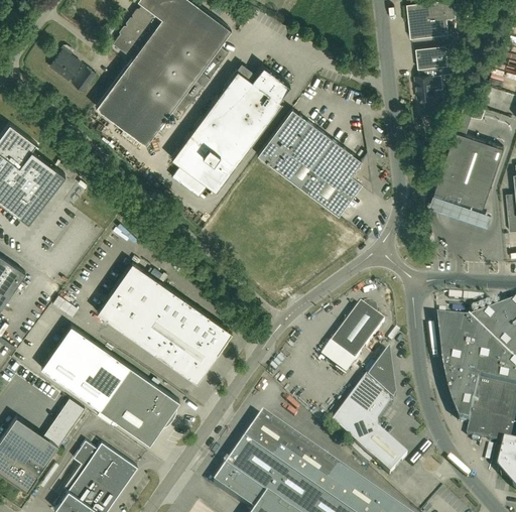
[(96,109),(145,146),(169,114),(179,121),(228,55),(219,48),(231,31),(187,0),(139,0),(138,2),(143,5),(113,46),(132,60),(96,109)]
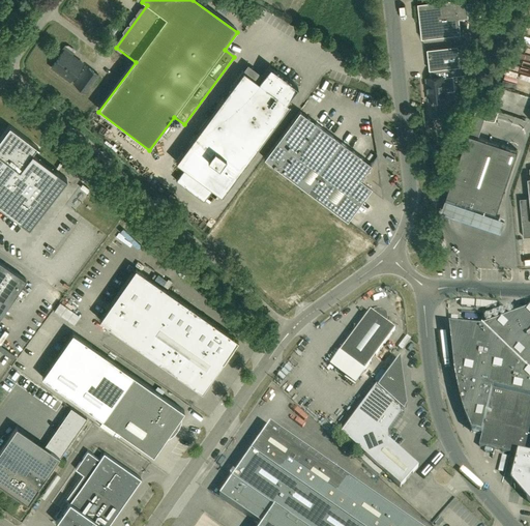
[(461,38),(460,23),(468,22),(466,2),(457,3),(417,8),(421,42),(461,38)]
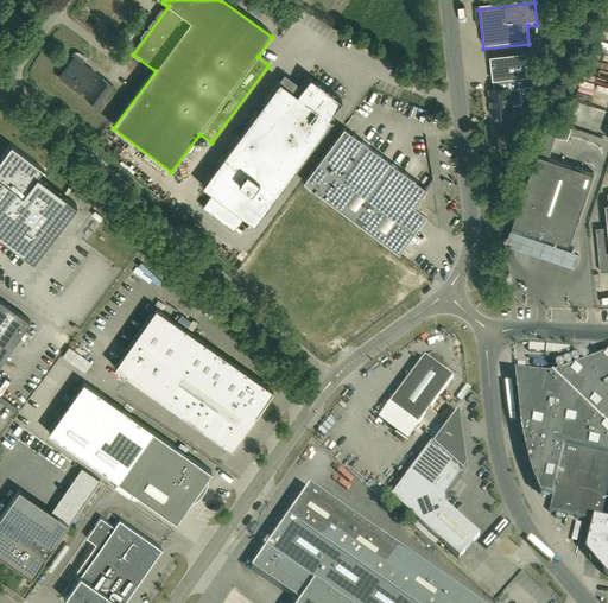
[(525,57),(491,62),(493,86),(495,84),(525,81),(529,81),(537,80),(545,55),(525,57)]
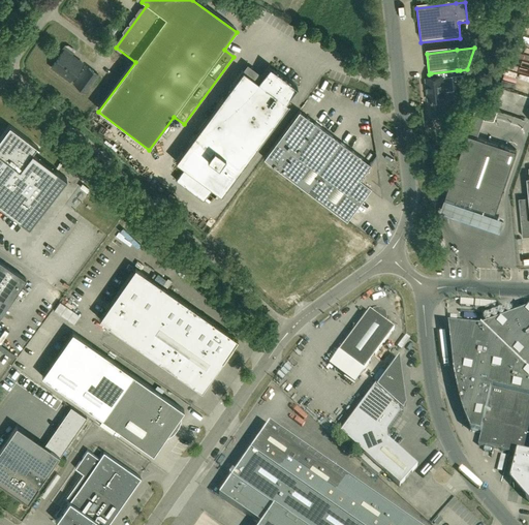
[(83,67),(64,54),(52,70),(70,85),(83,67)]
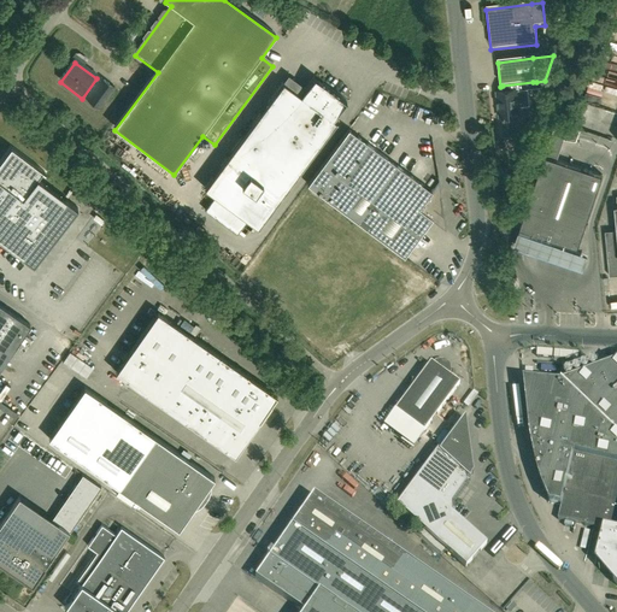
[(116,92),(101,81),(84,103),(100,113),(116,92)]
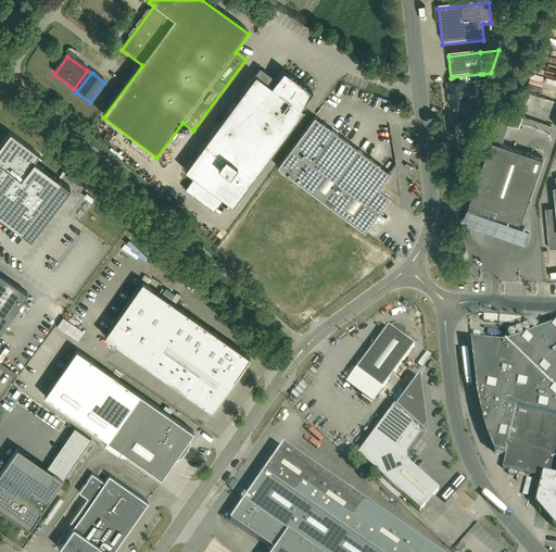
[(212,217),(222,205),(231,211),(303,116),(300,114),(313,95),(283,74),(276,86),(260,73),(182,176),(192,184),(185,196),(212,217)]
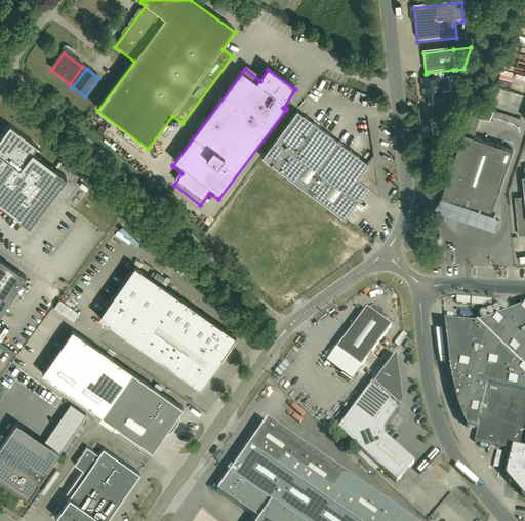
[(429,81),(422,82),(426,104),(429,103),(429,105),(430,105),(430,103),(443,102),(442,93),(450,92),(448,80),(454,79),(460,78),(463,69),(456,70),(453,70),(428,73),(429,81)]
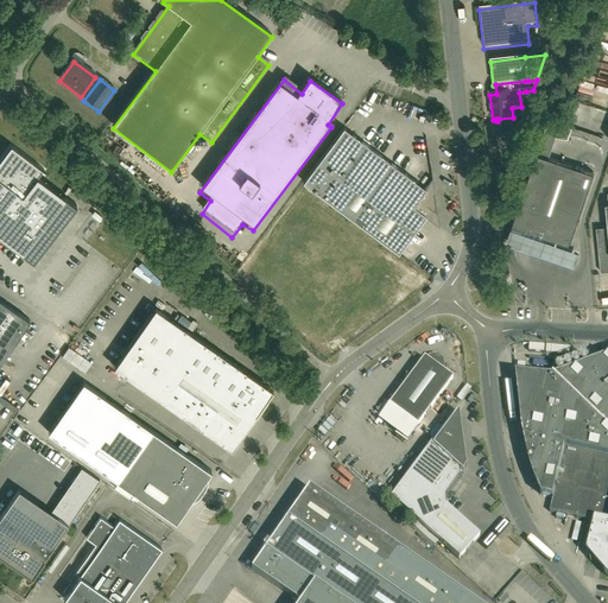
[(564,127),(567,120),(565,120),(552,115),(550,122),(561,126),(564,127)]
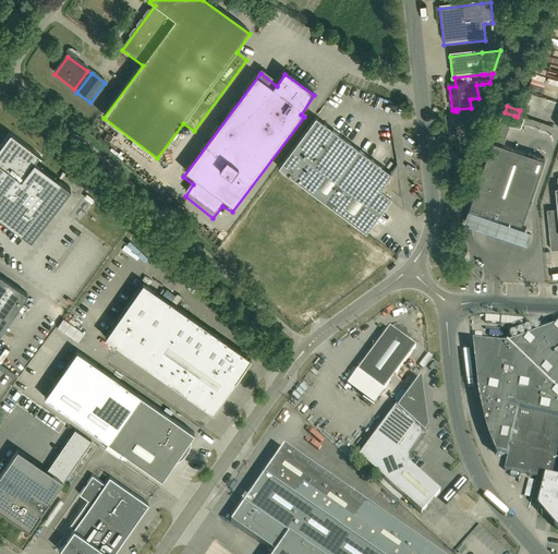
[(522,229),(545,163),(504,149),(513,119),(502,115),(470,212),(481,215),(490,219),(492,218),(522,229)]
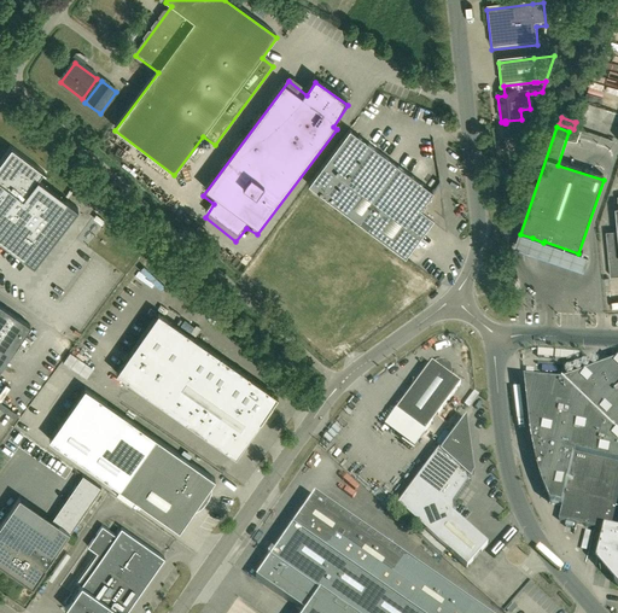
[(444,221),(442,220),(443,217),(444,215),(444,212),(444,210),(444,208),(443,205),(441,203),(439,202),(442,198),(439,186),(432,196),(350,134),(309,190),(406,262),(433,225),(447,234),(444,221)]
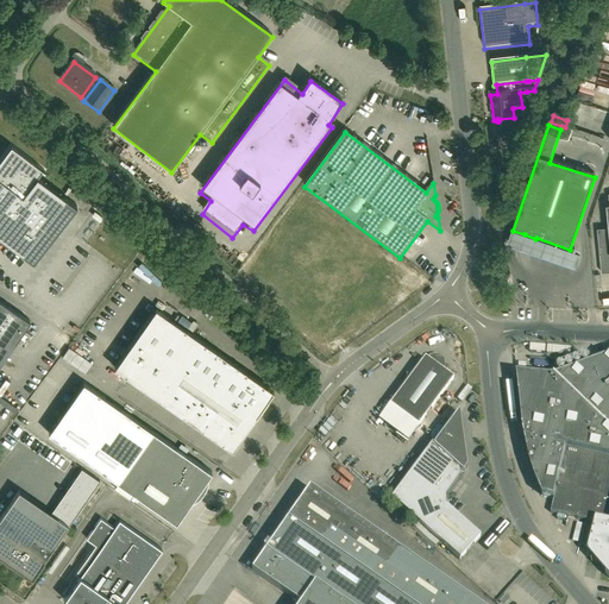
[(0,241),(23,259),(33,268),(76,209),(71,205),(66,201),(37,180),(42,174),(44,175),(11,149),(0,163),(0,241)]
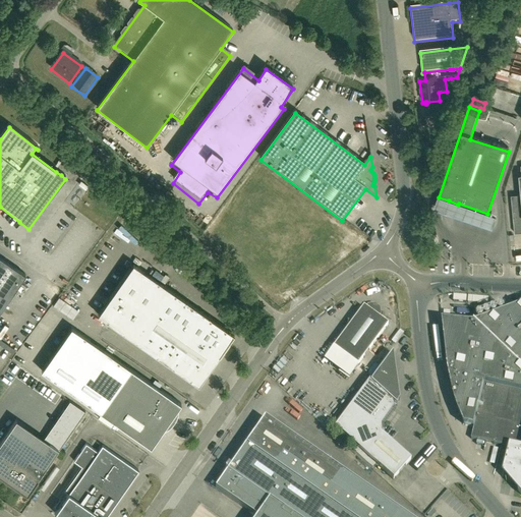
[(520,196),(511,197),(513,233),(520,232),(520,176),(520,177),(520,195),(520,196)]
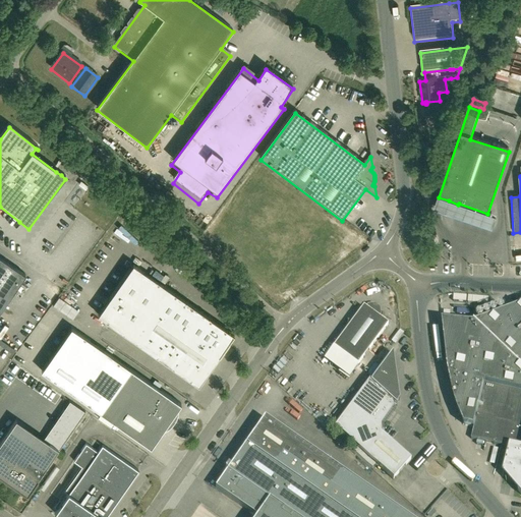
[(0,314),(25,278),(0,260),(0,314)]
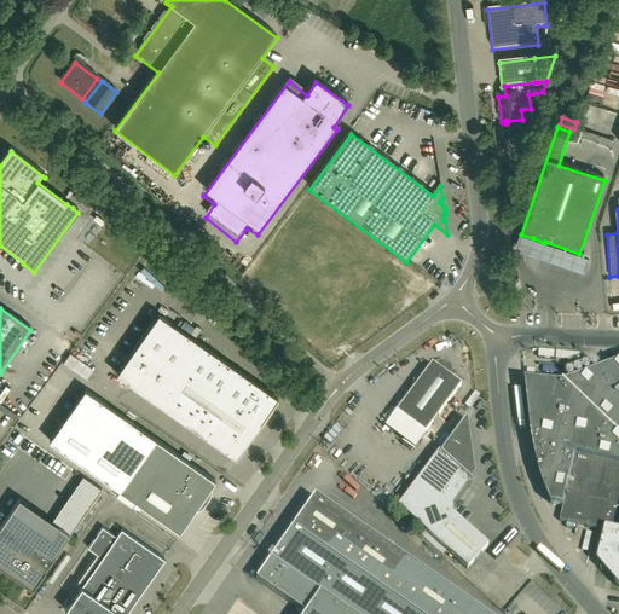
[(248,380),(157,317),(116,377),(236,462),(260,427),(278,401),(248,380)]
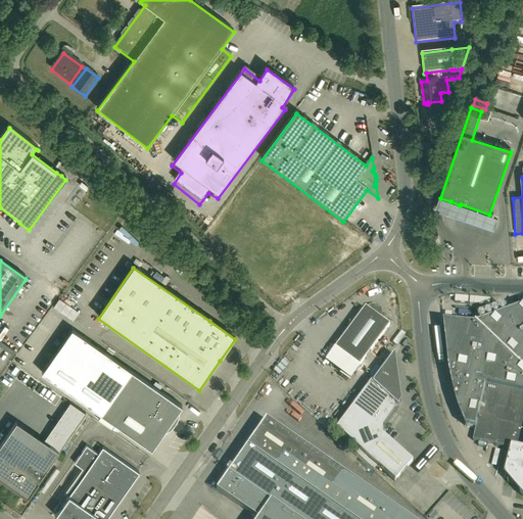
[(59,302),(53,311),(74,325),(79,317),(59,302)]
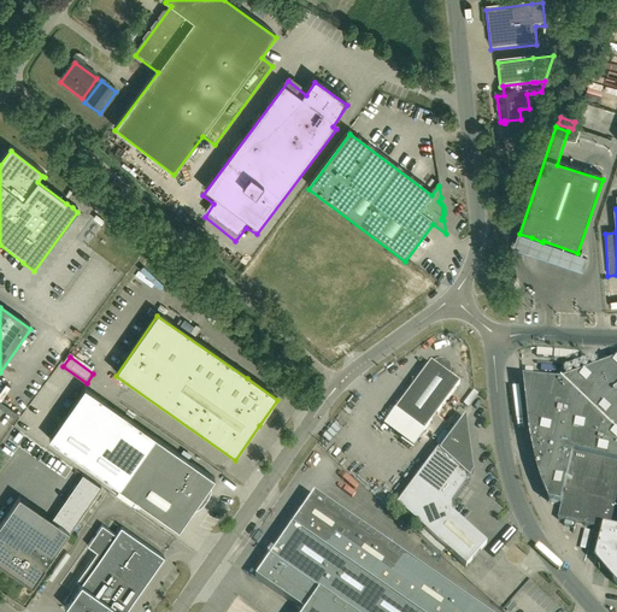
[(433,369),(430,368),(394,416),(423,437),(459,389),(448,381),(451,377),(450,370),(444,365),(435,366),(433,369)]
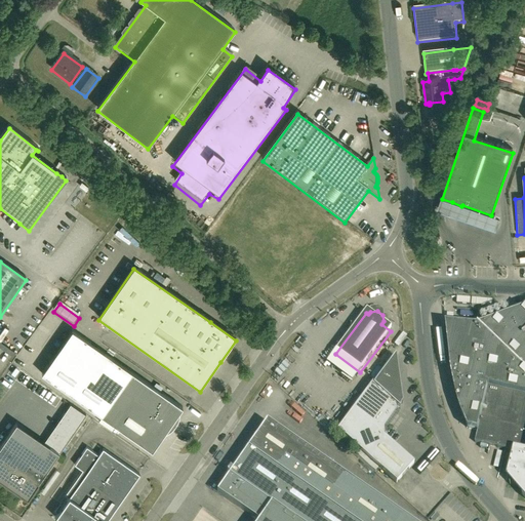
[(524,313),(479,330),(446,327),(451,375),(455,394),(457,406),(462,418),(468,432),(478,435),(475,447),(513,455),(508,480),(509,481),(515,488),(521,489),(519,495),(524,502),(524,313)]
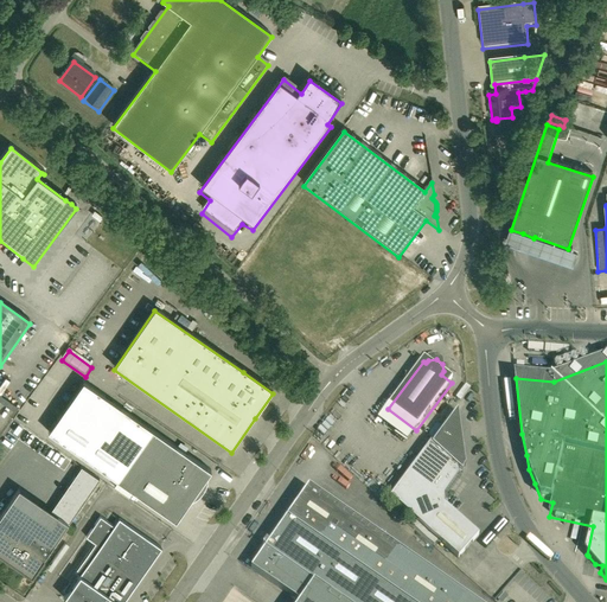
[(211,475),(84,385),(49,436),(116,484),(166,518),(178,503),(187,508),(211,475)]
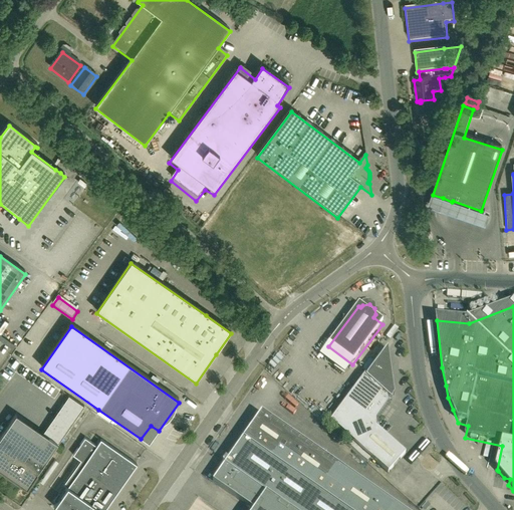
[(387,352),(365,380),(364,379),(329,426),(389,477),(406,457),(375,432),(375,425),(389,408),(388,405),(391,405),(394,399),(388,352),(387,352)]
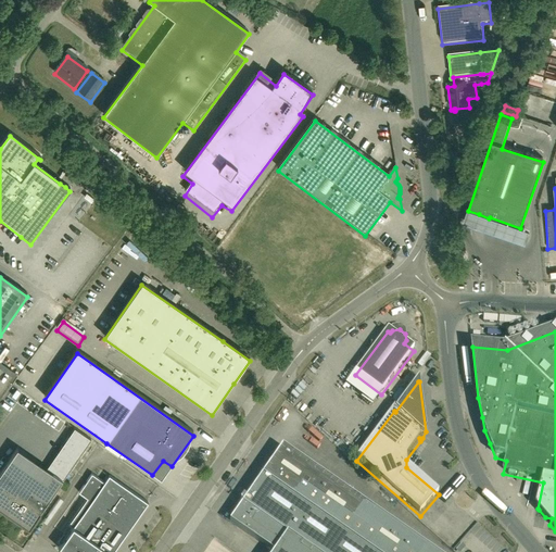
[(297,398),(289,406),(294,411),(302,402),(297,398)]
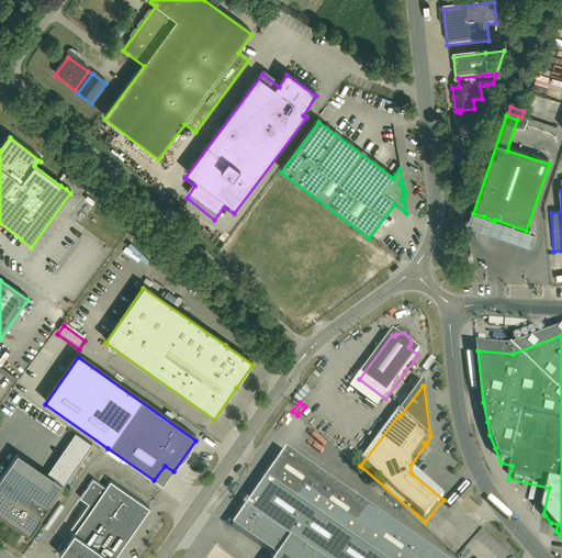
[(433,557),(285,456),(232,533),(268,557),(433,557)]
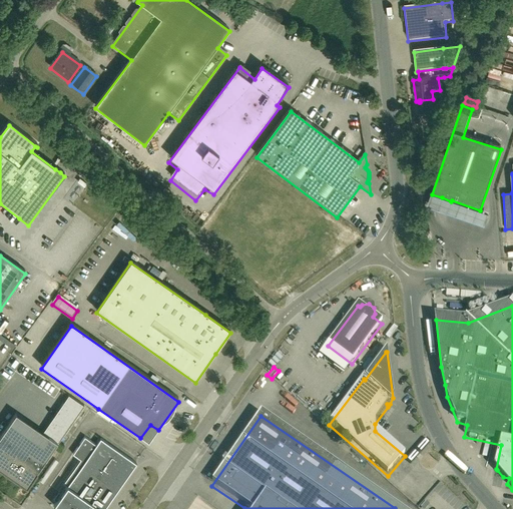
[(0,472),(27,491),(37,476),(37,475),(57,445),(16,417),(0,439),(0,472)]
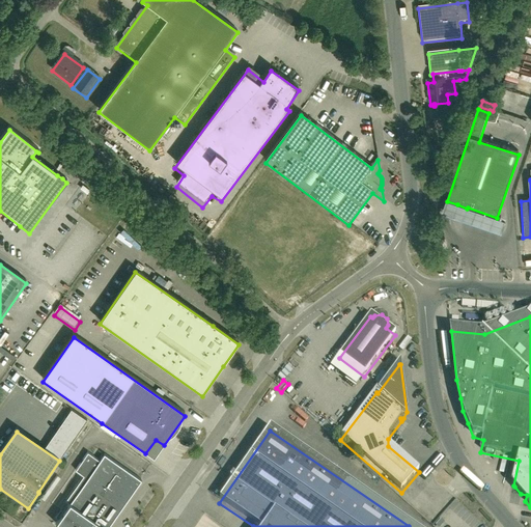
[(88,448),(96,434),(92,432),(85,446),(88,448)]
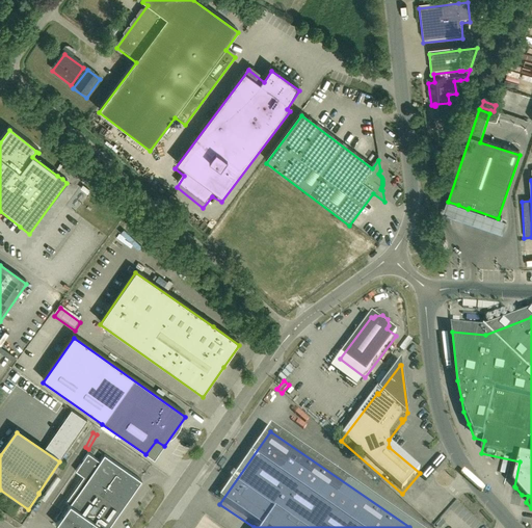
[(111,527),(141,484),(104,458),(100,465),(88,456),(76,474),(84,479),(67,505),(70,507),(56,527),(111,527)]
